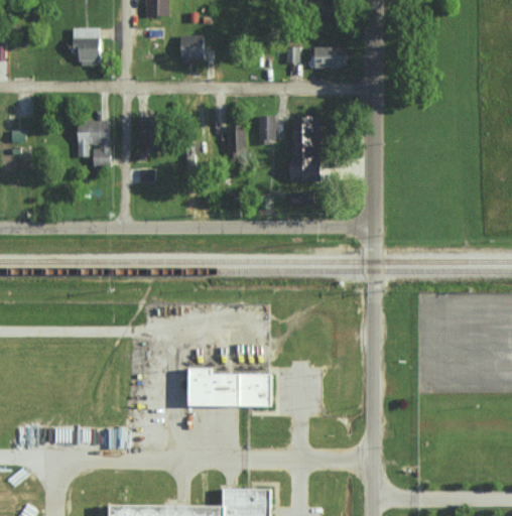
[(143,0),(143,14),(166,15),(166,0),(143,0)]
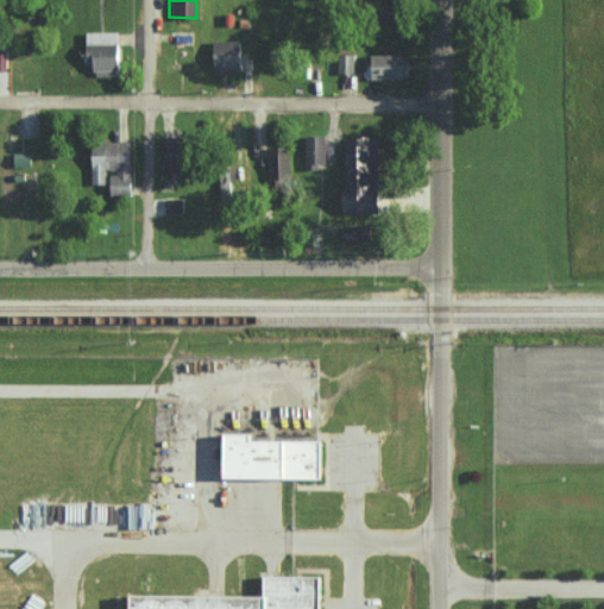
[(115,31),(98,32),(98,43),(82,44),(82,63),(90,62),(92,75),(118,74),(115,31)]
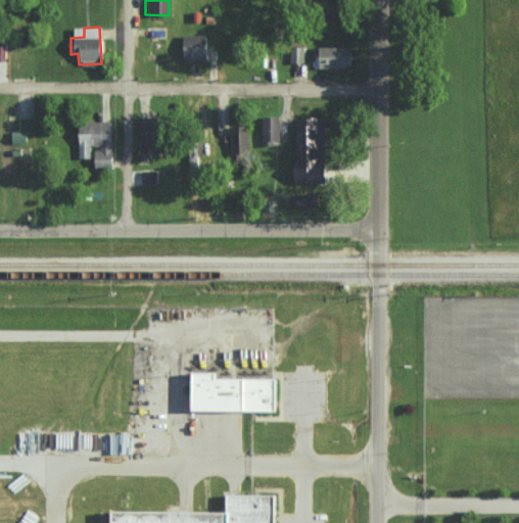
[(204,58),(205,35),(180,35),(179,58),(204,58)]
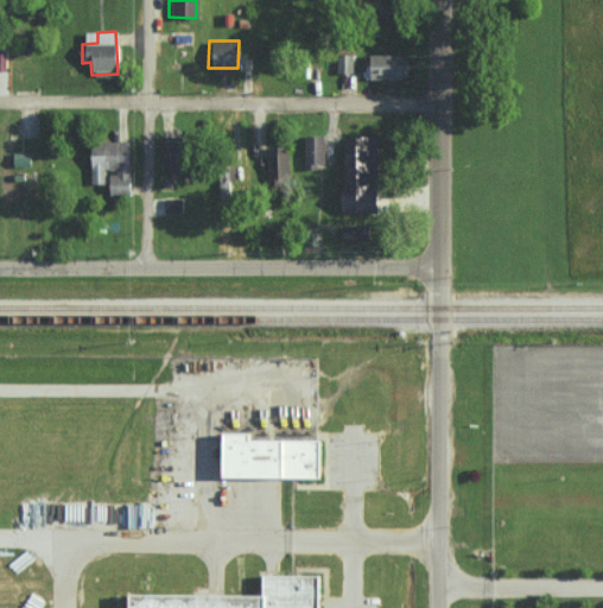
[(349,71),(349,51),(334,51),(334,71),(349,71)]
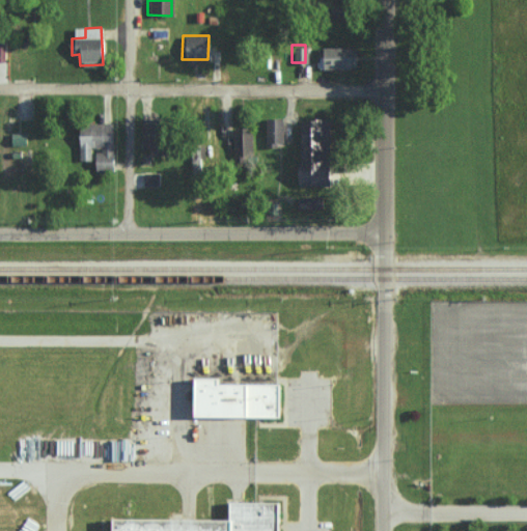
[(355,67),(355,48),(321,48),(321,66),(355,67)]
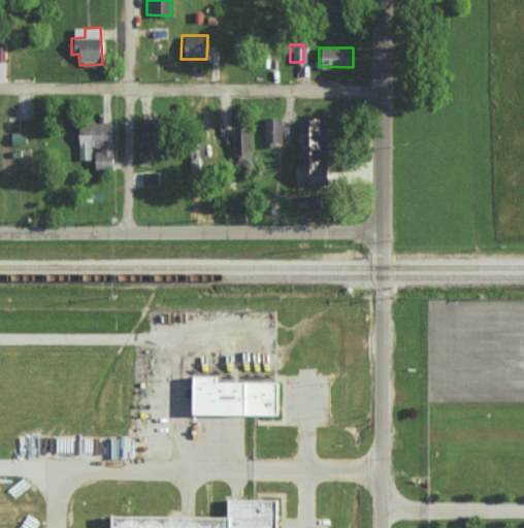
[(281,144),(280,117),(261,118),(262,144),(281,144)]
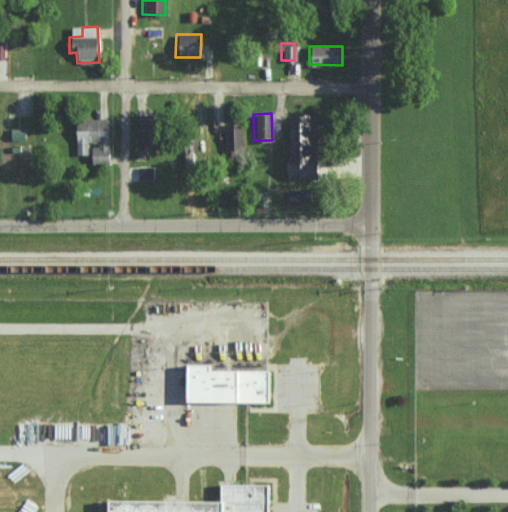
[(134,143),(144,143),(144,149),(157,149),(158,115),(135,114),(134,143)]
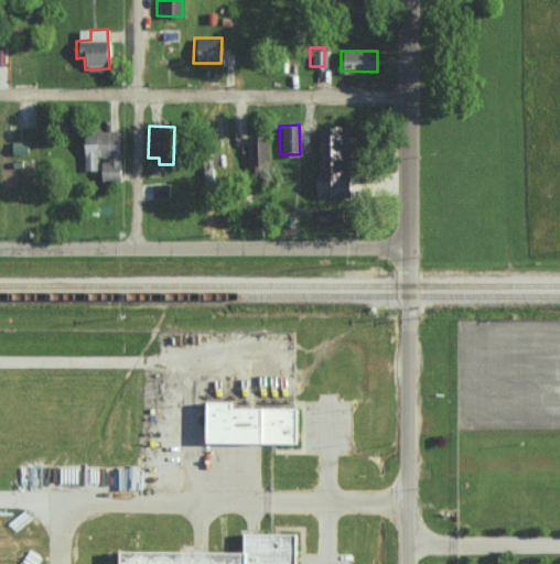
[(348,196),(348,127),(320,127),(321,196),(348,196)]
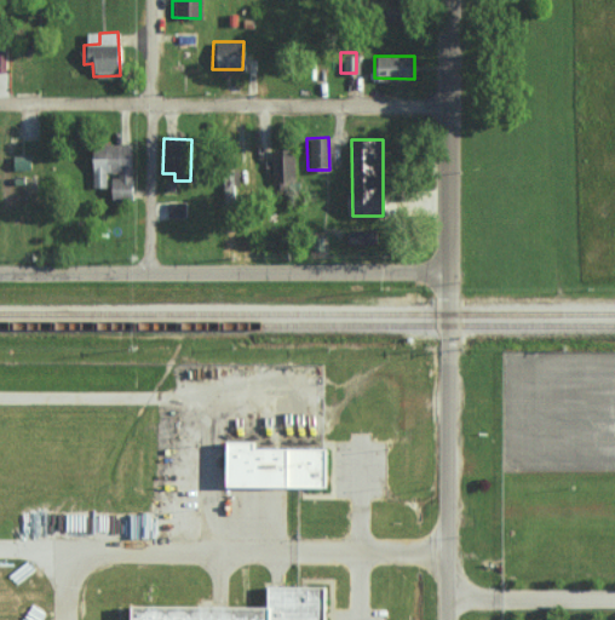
[(90,187),(103,188),(103,174),(107,174),(107,201),(131,201),(132,144),(90,144),(90,187)]
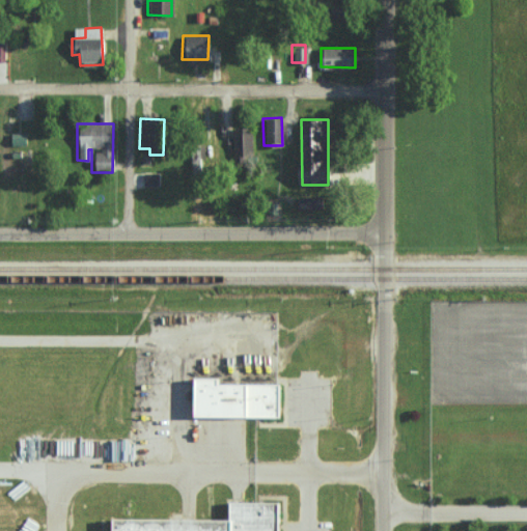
[(230,131),(229,161),(249,161),(250,130),(244,130),(244,131),(230,131)]
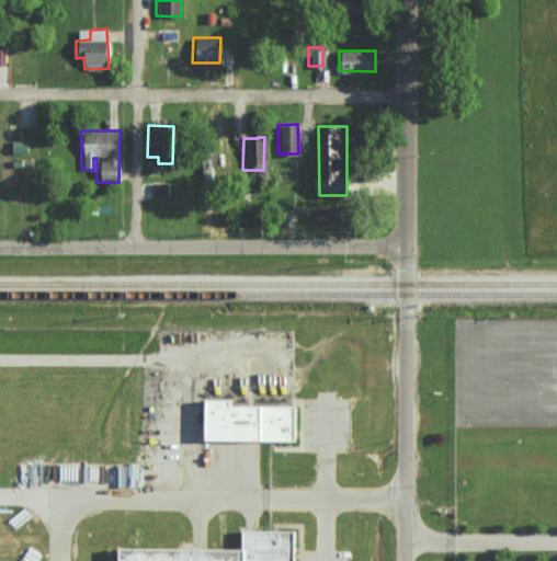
[(211,186),(209,165),(199,165),(200,186),(211,186)]
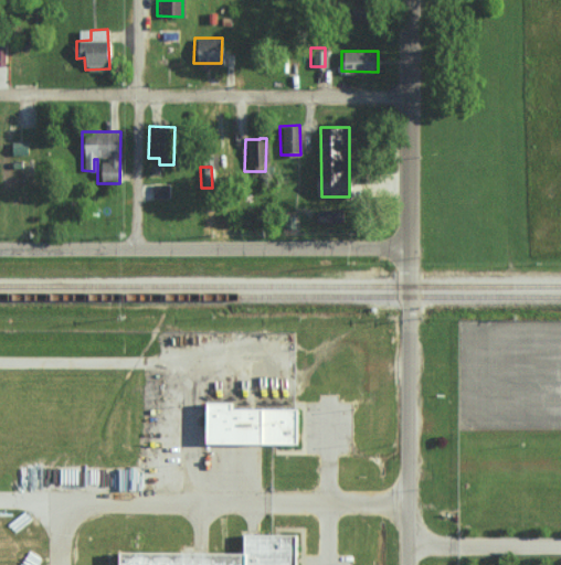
[(205,403),(205,444),(293,445),(294,409),(235,408),(235,403),(205,403)]
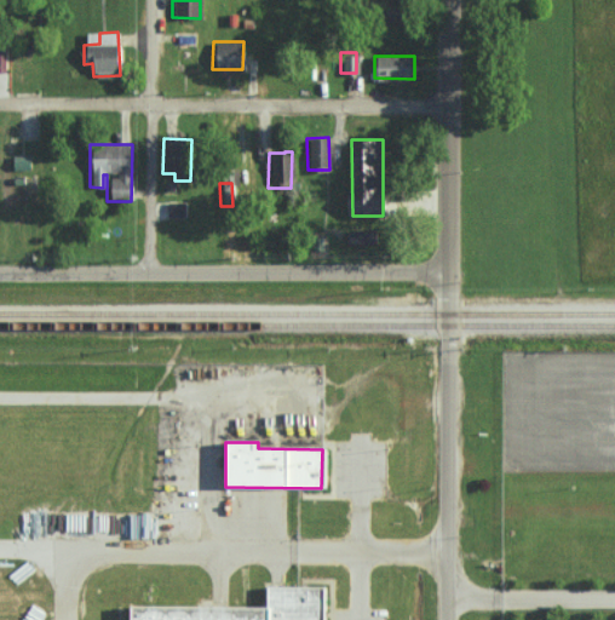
[(326,589),(326,619),(128,619),(130,607),(265,608),(265,587),(326,589)]
